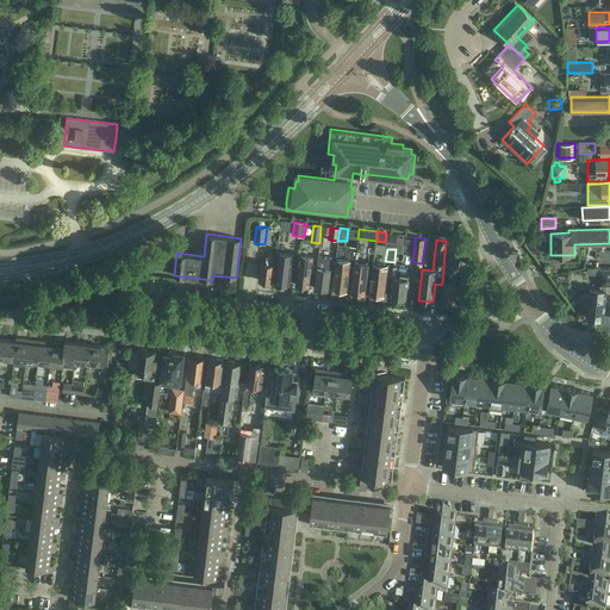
[(288,284),(291,257),(292,254),(279,253),(277,263),(274,282),(277,282),(278,285),(281,285),(284,284),(288,284)]
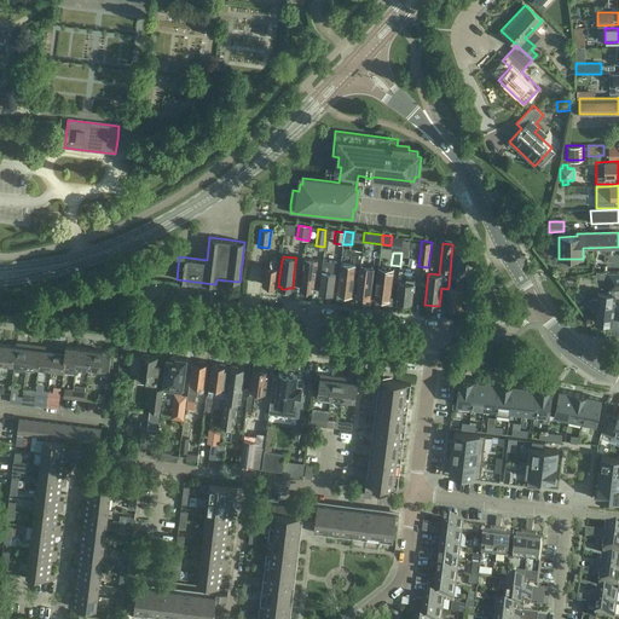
[(464,279),(467,258),(452,256),(450,278),(464,279)]
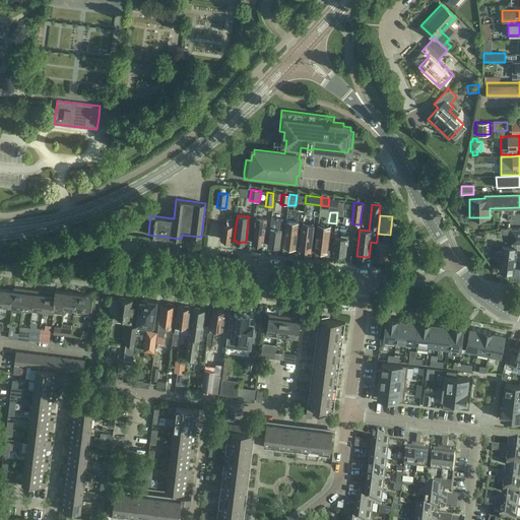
[(263,244),(265,226),(266,219),(260,218),(255,217),(254,225),(252,243),(263,244)]
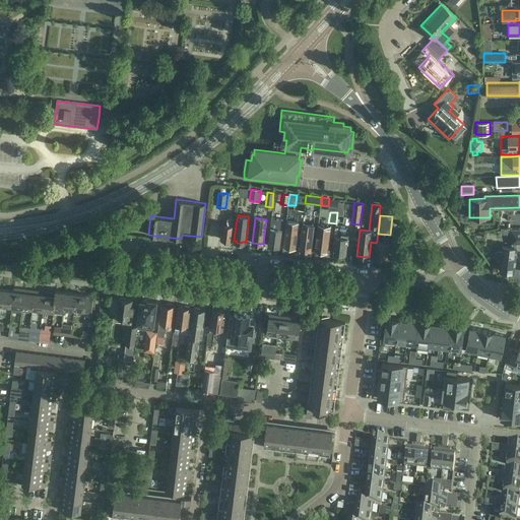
[(232,241),(235,219),(226,218),(225,224),(222,223),(220,239),(232,241)]
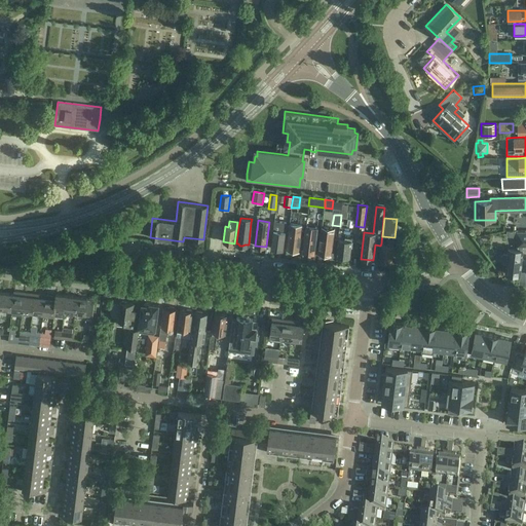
[(283,250),(285,231),(286,222),(274,221),(273,230),(271,248),(283,250)]
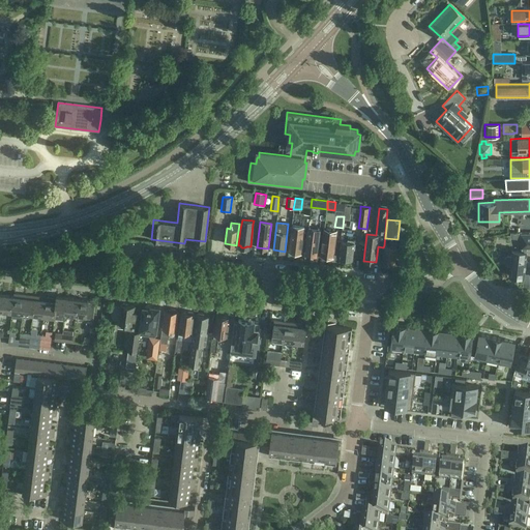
[(301,253),(304,227),(292,225),(289,252),(301,253)]
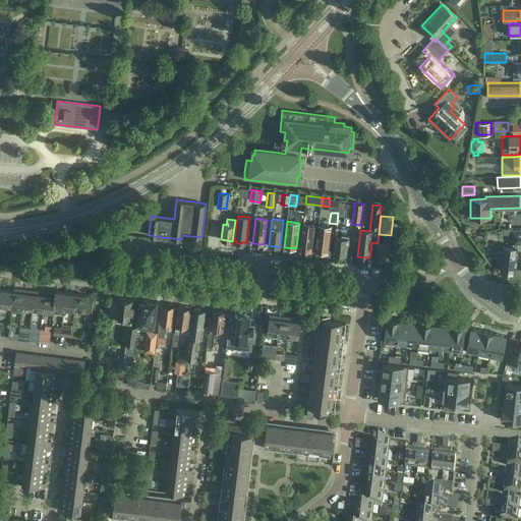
[(311,250),(314,226),(303,224),(299,249),(311,250)]
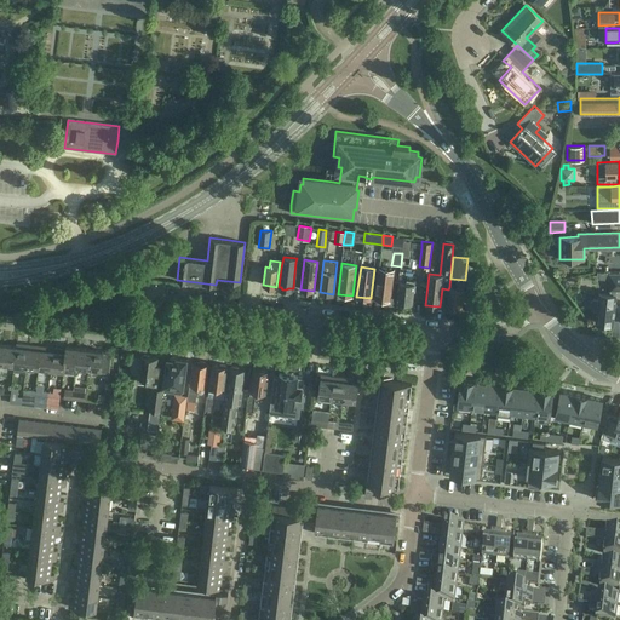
[(378,279),(375,299),(390,300),(392,274),(394,269),(379,268),(378,279)]
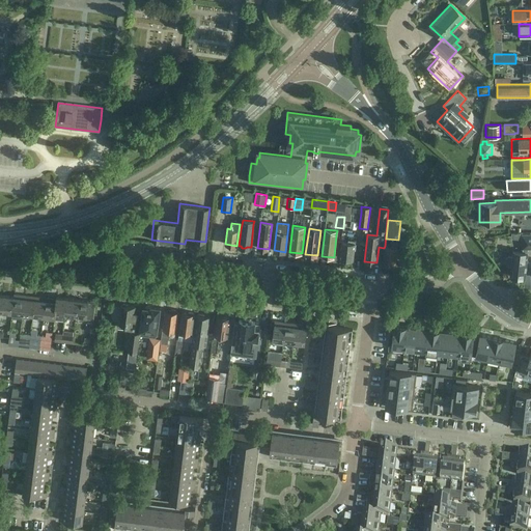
[(527,253),(527,249),(530,249),(530,233),(521,234),(521,249),(523,249),(522,252),(512,251),(511,257),(508,257),(505,259),(505,263),(507,267),(511,267),(509,276),(516,277),(519,279),(522,279),(524,278),(525,278),(527,253)]
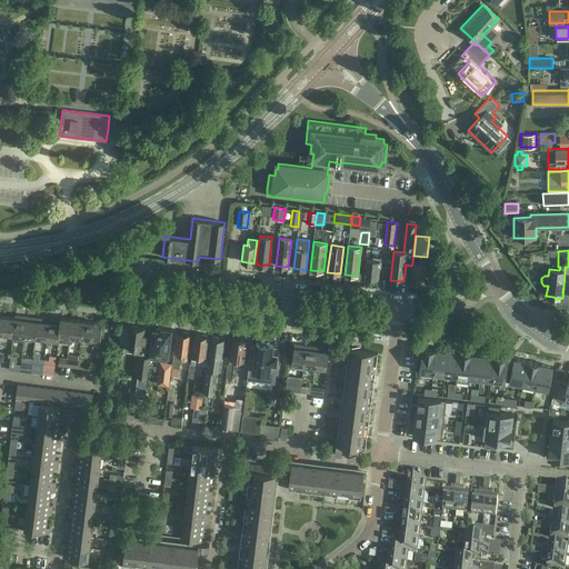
[(378,278),(380,258),(373,257),(372,259),(366,259),(363,277),(378,278)]
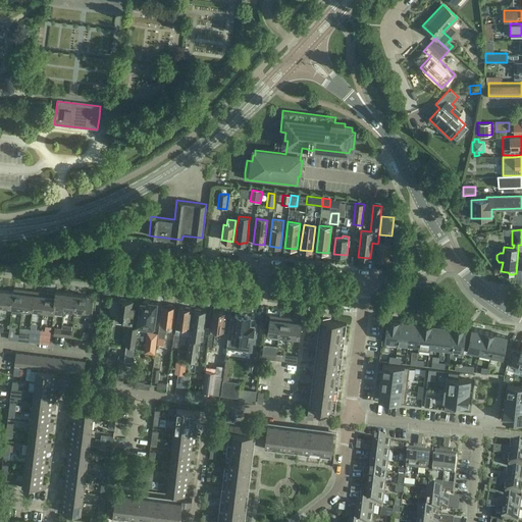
[(387,260),(390,237),(383,237),(383,243),(378,242),(377,244),(376,259),(387,260)]
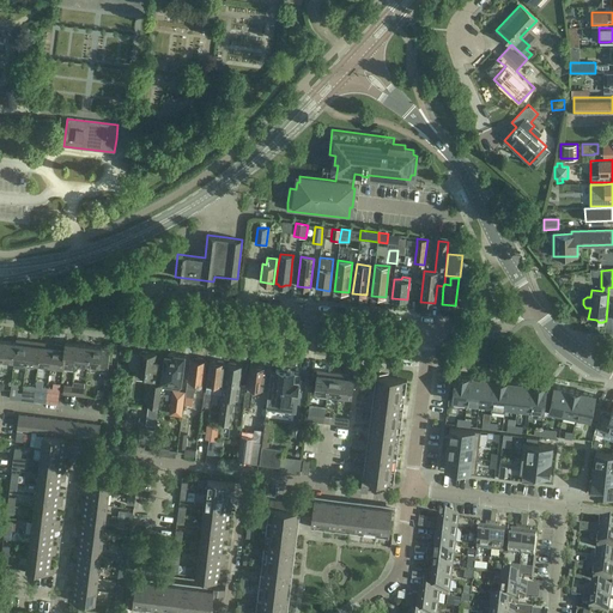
[(25,363),(28,341),(16,340),(16,343),(13,362),(14,362),(25,363)]
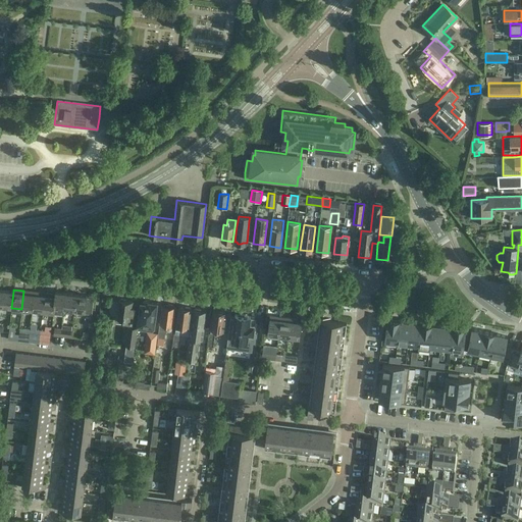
[(11,308),(13,292),(3,291),(1,309),(11,310),(12,308),(11,308)]
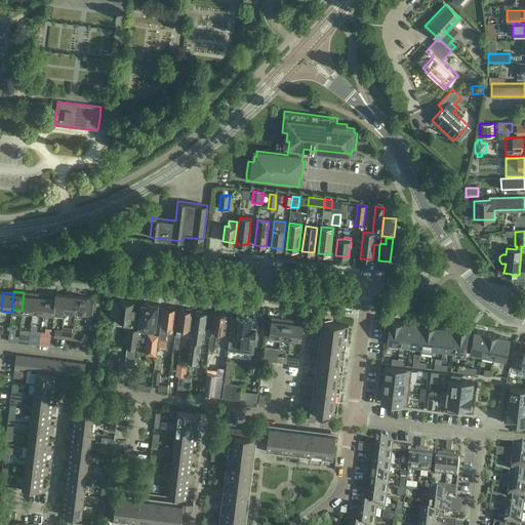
[(32,312),(35,293),(24,292),(22,311),(32,312)]
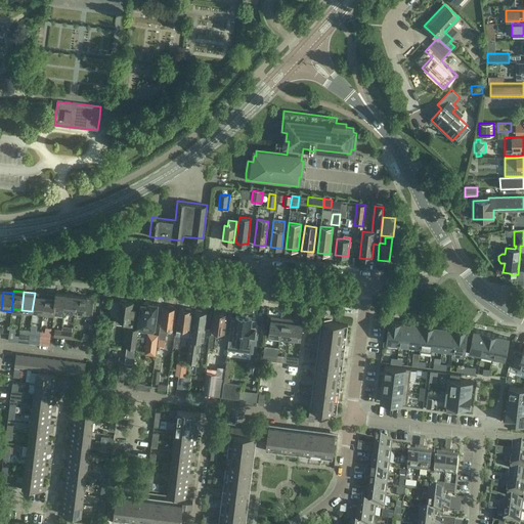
[(42,313),(45,294),(35,293),(32,311),(42,313)]
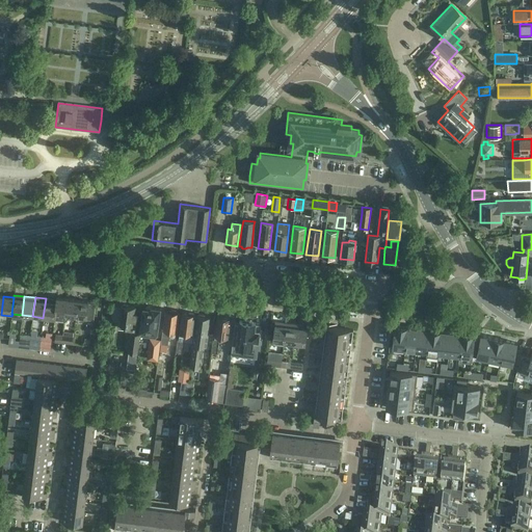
[(64,318),(67,298),(56,297),(56,300),(53,319),(55,319),(55,320),(64,321),(64,318)]
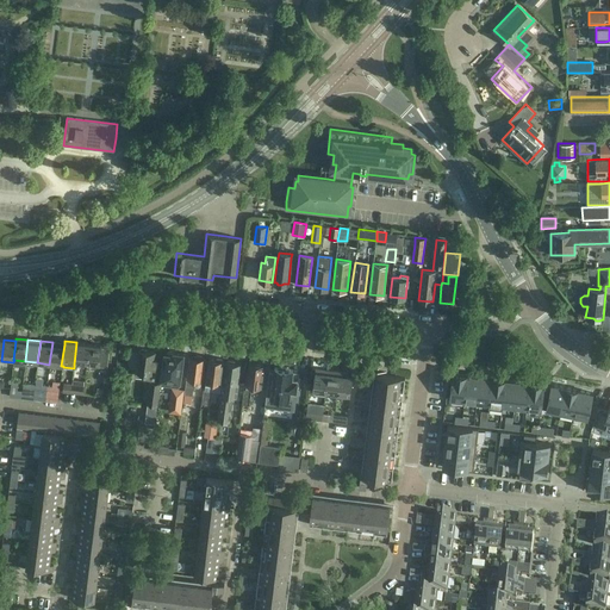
[(61,366),(64,344),(53,342),(49,365),(61,366)]
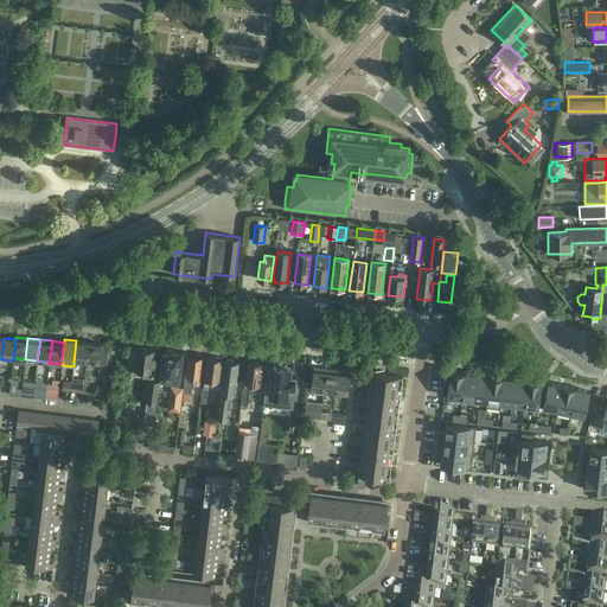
[(87,364),(89,343),(76,340),(74,363),(87,364)]
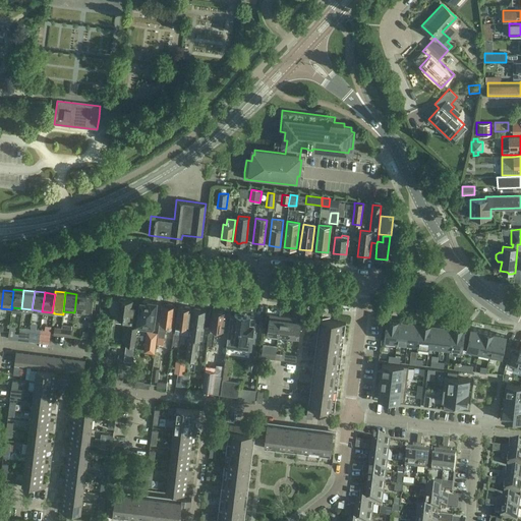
[(76,294),(74,312),(84,313),(84,312),(91,313),(93,298),(87,297),(87,295),(76,294)]
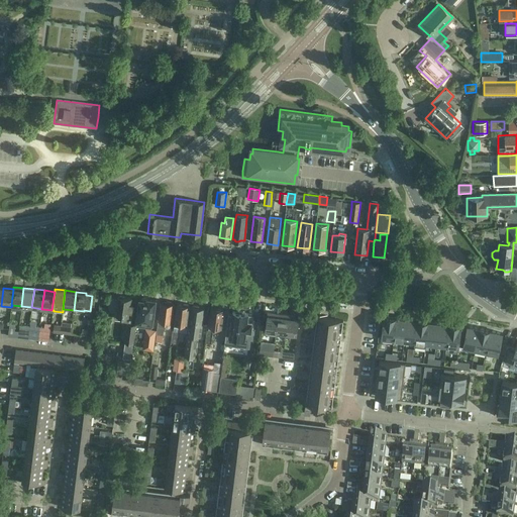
[(124,297),(123,296),(120,296),(118,297),(117,296),(117,300),(113,299),(110,302),(109,307),(112,311),(115,312),(114,319),(122,319),(122,322),(128,322),(129,312),(132,312),(133,304),(130,304),(131,298),(124,297)]
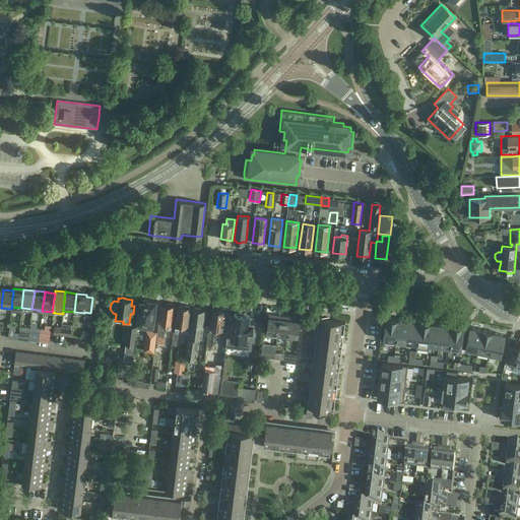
[(153,326),(156,302),(147,301),(147,302),(140,302),(136,326),(136,328),(137,328),(152,329),(152,326),(153,326)]
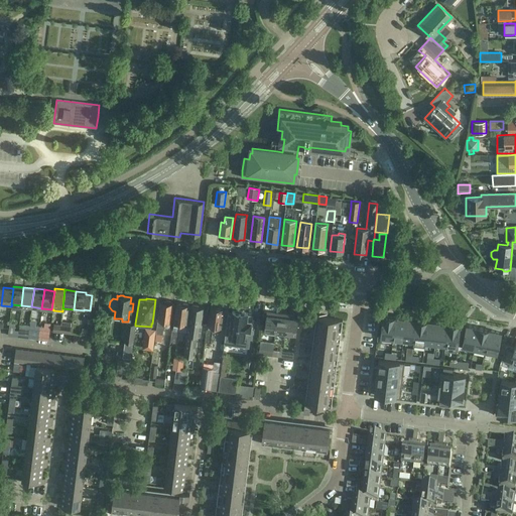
[(169,303),(169,301),(166,301),(166,302),(160,302),(157,320),(156,332),(154,341),(155,341),(154,346),(160,346),(161,342),(162,335),(164,321),(171,321),(173,303),(169,303)]
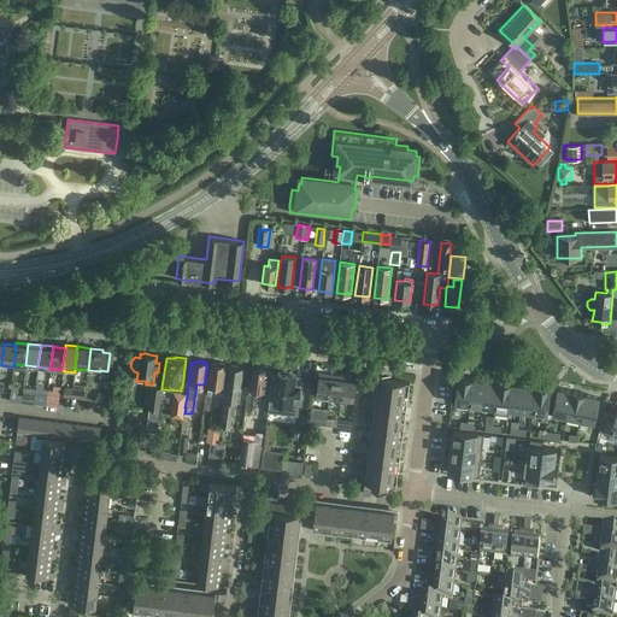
[(225,365),(223,363),(219,363),(218,364),(211,364),(209,377),(207,389),(223,392),(223,388),(227,365),(225,365)]
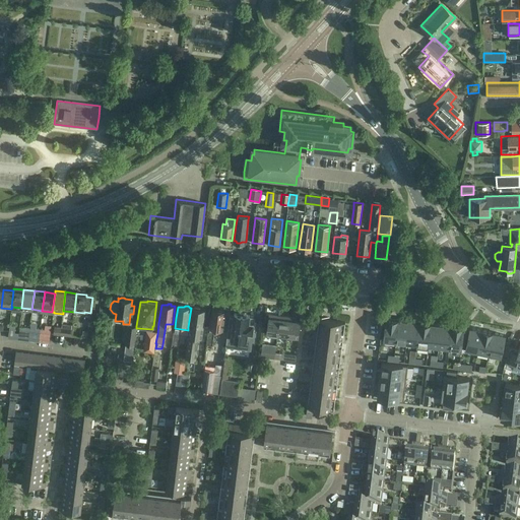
[(199,309),(199,308),(194,307),(194,308),(192,308),(188,343),(187,343),(185,358),(196,360),(198,345),(197,345),(198,338),(201,338),(203,326),(205,310),(199,309)]
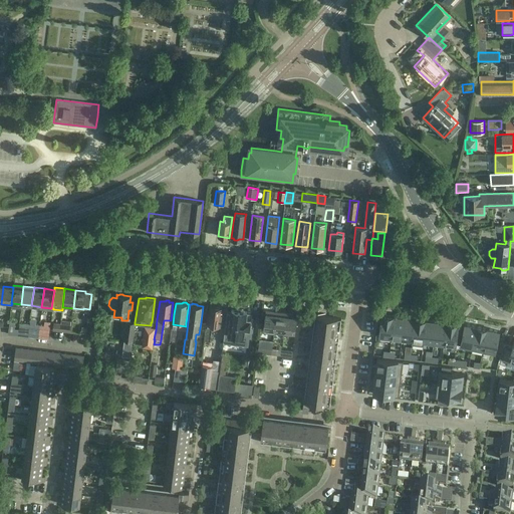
[(210,306),(206,340),(210,341),(212,328),(213,324),(221,325),(223,307),(210,306)]
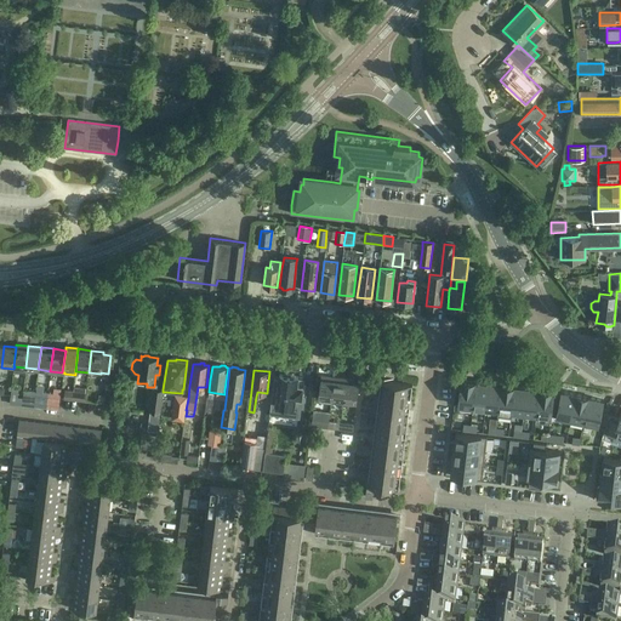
[(275,377),(271,412),(300,417),(301,406),(303,406),(305,397),(302,397),(303,382),(298,381),(298,377),(295,377),(295,375),(284,372),(284,375),(280,375),(279,379),(275,377)]
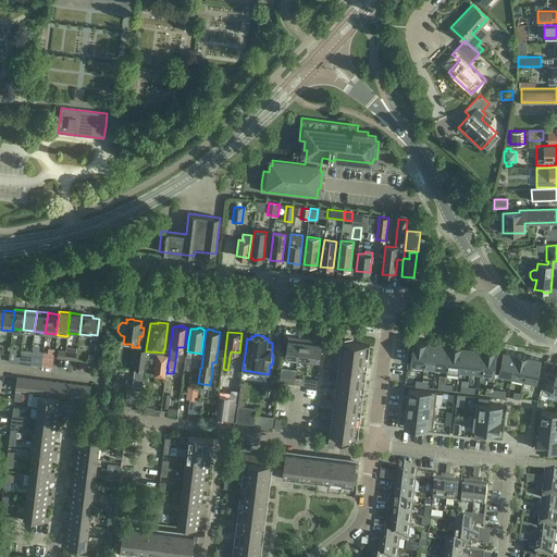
[(302,359),(305,338),(287,336),(285,357),(286,357),(286,361),(296,362),(297,361),(302,361),(302,359)]
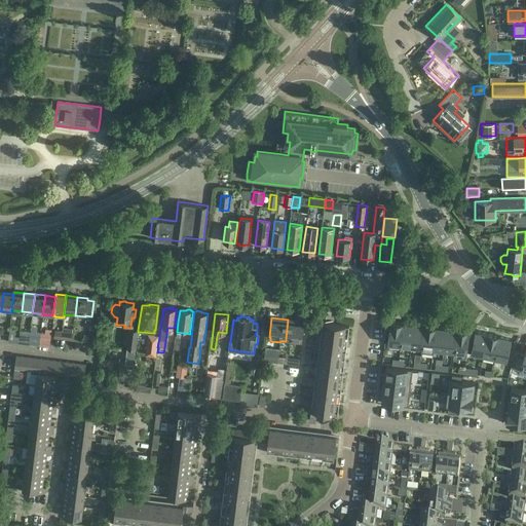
[(286,339),(301,341),(304,322),(288,320),(286,339)]
